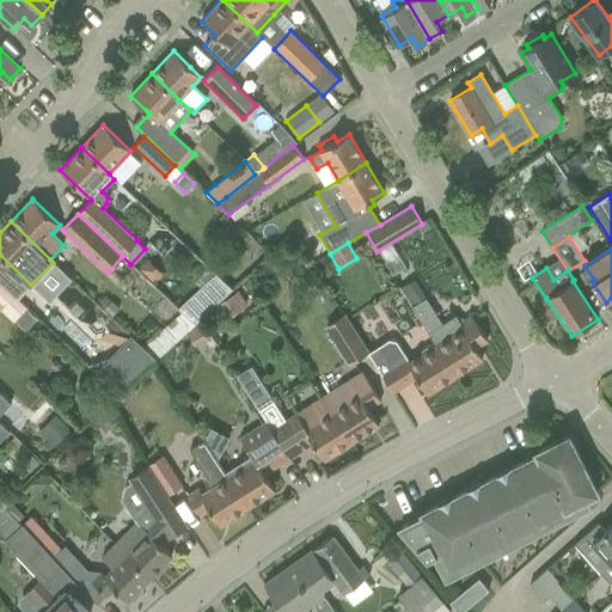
[(215,274),(200,287),(215,305),(232,289),(215,274)]
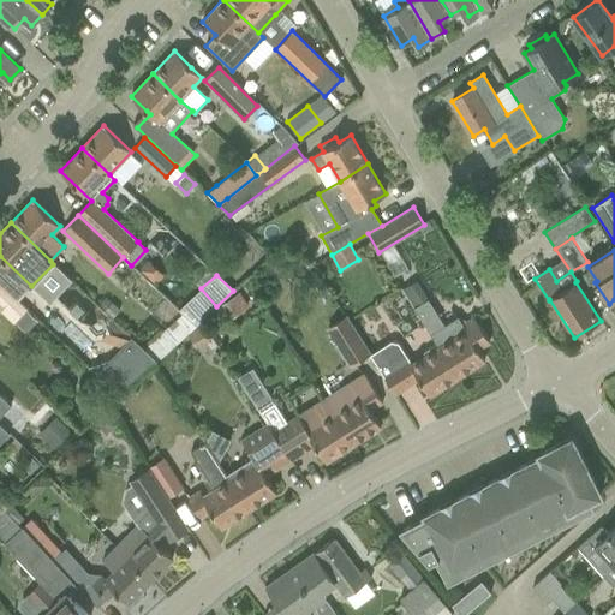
[(0,281),(0,303),(5,309),(1,312),(13,324),(17,320),(28,330),(37,322),(25,311),(28,309),(0,281)]
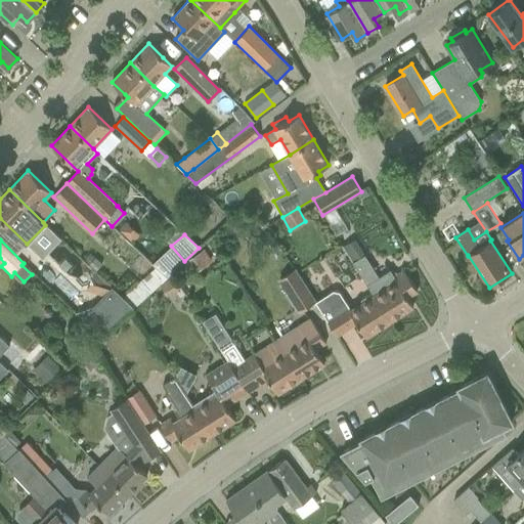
[(211,263),(205,251),(186,262),(193,273),(211,263)]
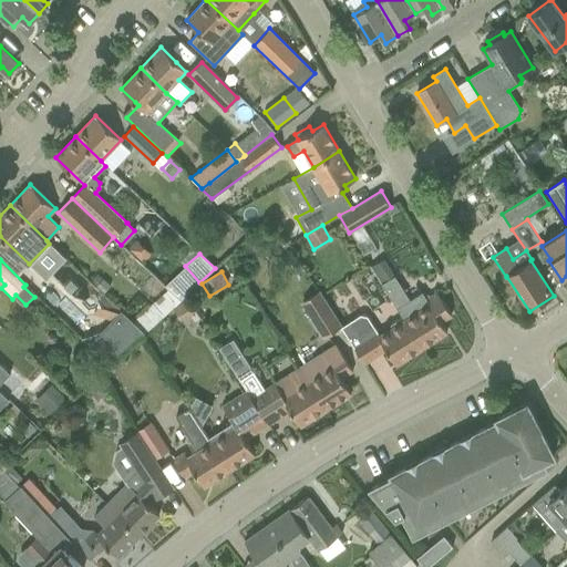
[(403,319),(421,348),(446,332),(441,321),(451,315),(436,292),(426,299),(422,292),(410,300),(394,276),(381,285),(403,320),(403,319)]
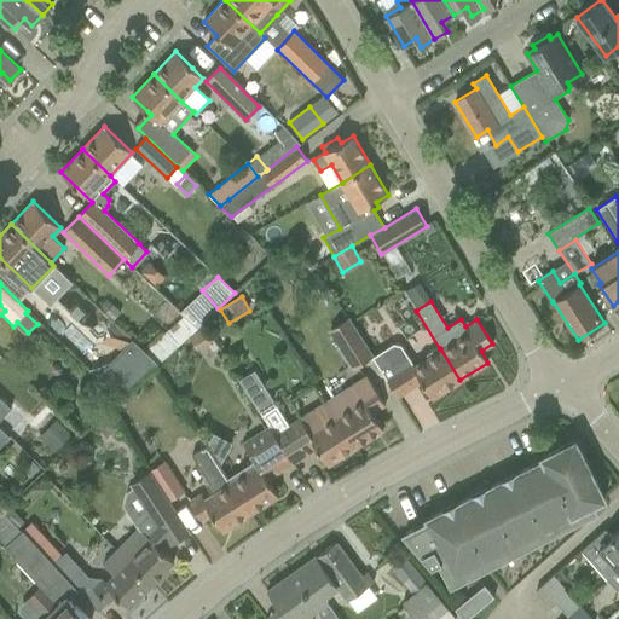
[(111,319),(106,324),(110,335),(133,340),(111,319)]
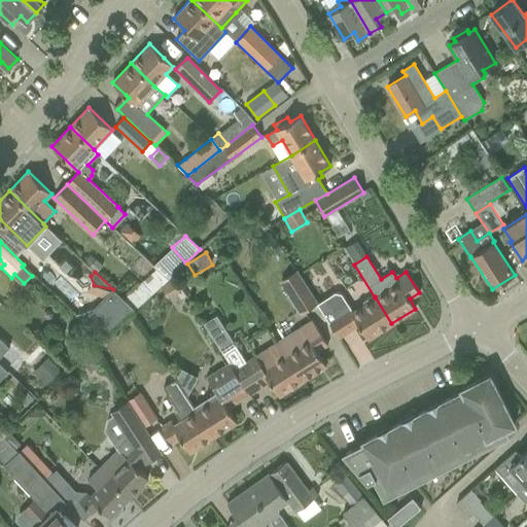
[(302,313),(316,304),(296,272),(281,282),(302,313)]
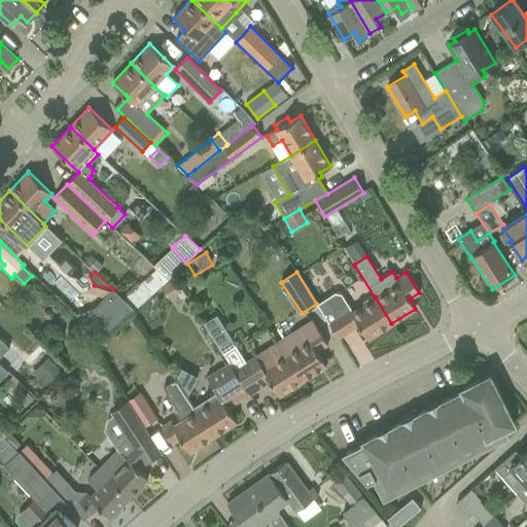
[(174,278),(161,286),(168,297),(173,294),(182,288),(174,278)]
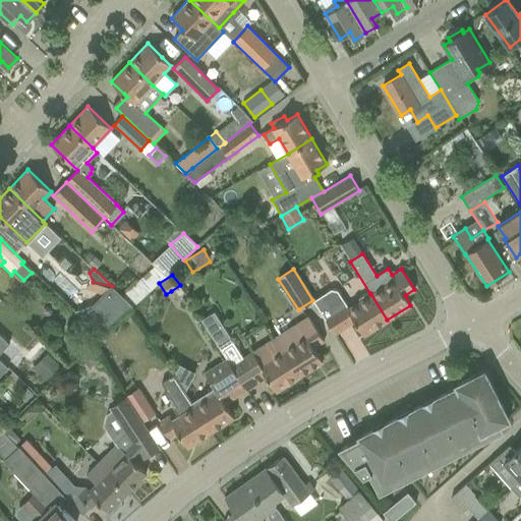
[(112,286),(93,306),(83,316),(101,335),(111,325),(131,306),(112,286)]
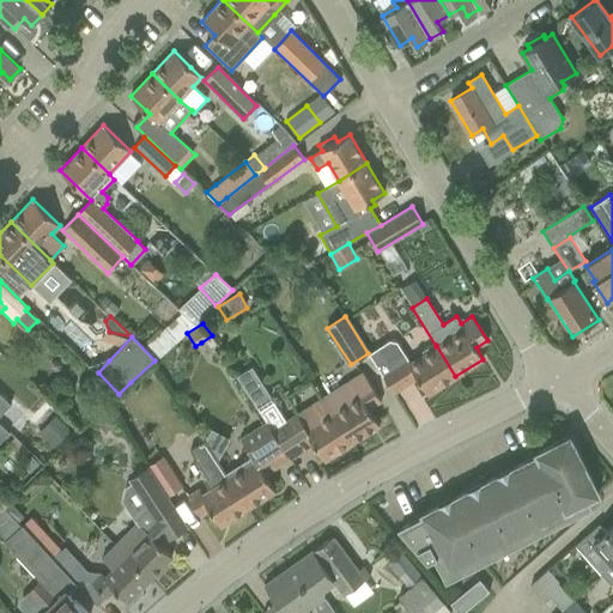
[(389,340),(369,353),(381,374),(394,393),(418,378),(428,394),(455,376),(436,345),(436,346),(434,347),(432,345),(422,352),(423,354),(410,363),(398,343),(389,340)]
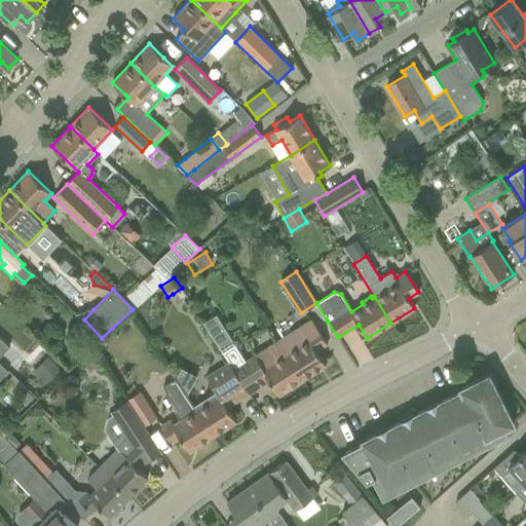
[(203,323),(220,347),(232,339),(217,314),(203,323)]
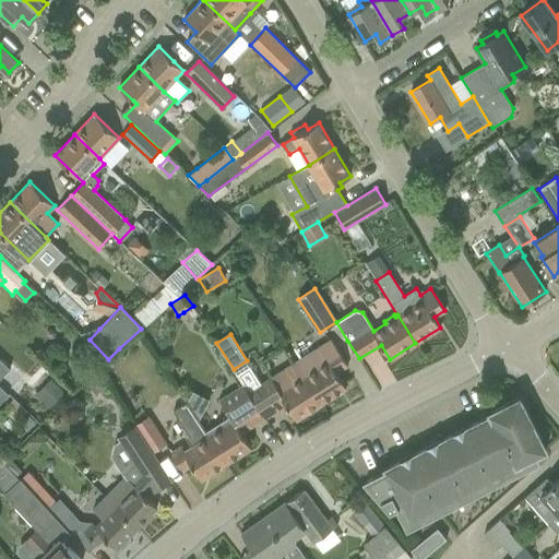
[(330,341),(295,363),(304,377),(321,403),(346,388),(336,372),(346,366),(330,341)]
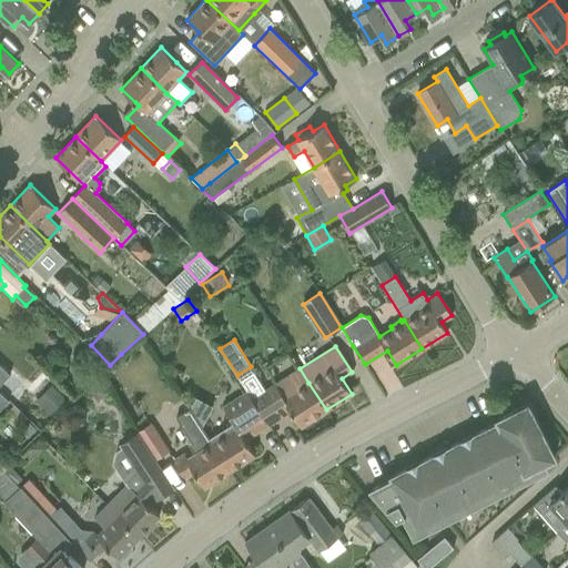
[(300,368),(252,398),(269,425),(291,411),(301,425),(326,409),(308,383),(300,368)]
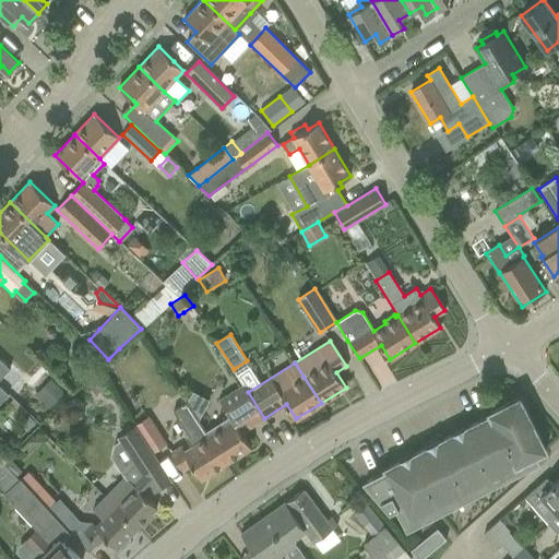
[(97,375),(86,383),(96,395),(107,385),(97,375)]
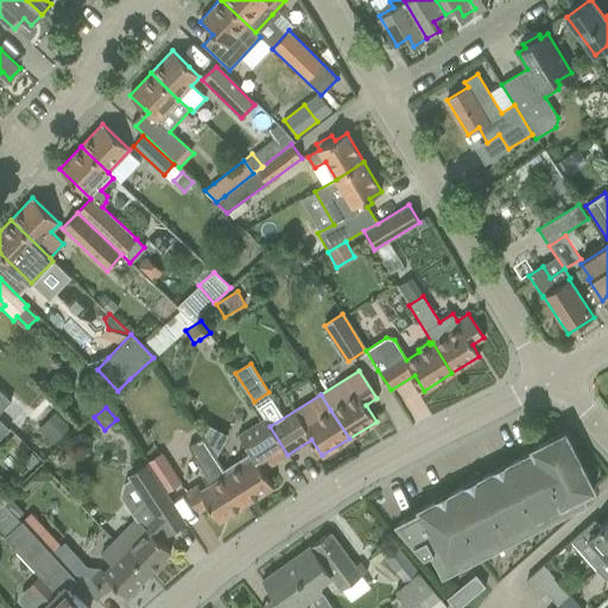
[(55,410),(36,429),(52,445),(71,425),(55,410)]
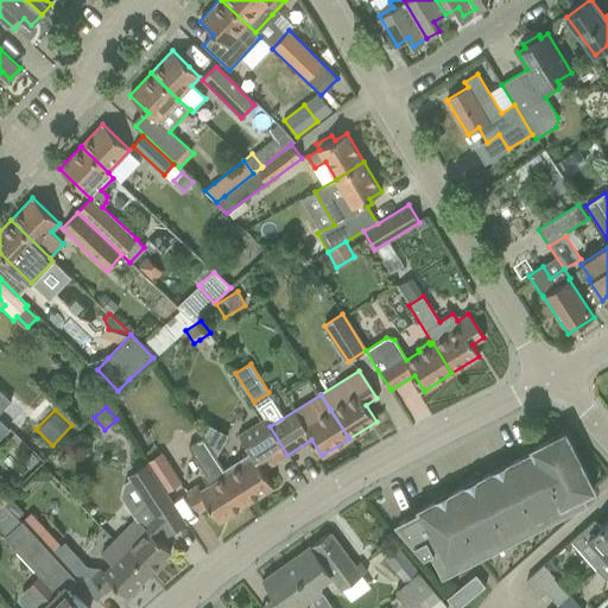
[(251,453),(225,469),(246,504),(273,487),(263,470),(287,455),(270,426),(265,418),(239,435),(251,453)]
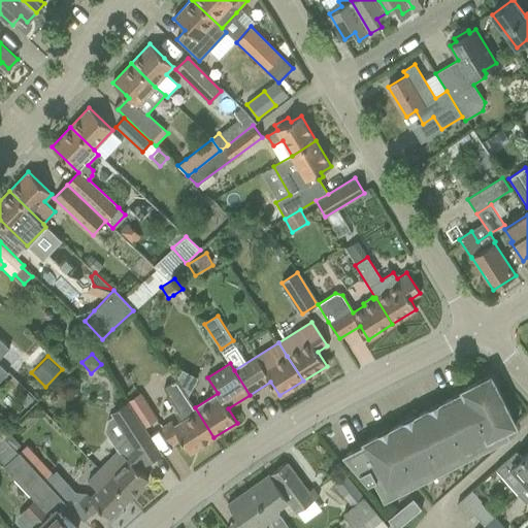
[(491,375),(479,382),(463,390),(466,397),(458,402),(455,397),(439,405),(441,409),(432,415),(430,409),(415,418),(417,423),(407,427),(405,422),(389,430),(392,435),(383,440),(380,435),(364,442),(365,444),(344,455),(368,483),(375,480),(385,497),(401,489),(402,490),(409,486),(409,485),(427,475),(427,476),(435,472),(434,472),(452,463),(452,464),(460,460),(460,459),(476,451),(477,452),(485,448),(485,447),(498,439),(499,440),(507,436),(504,430),(516,425),(491,375)]
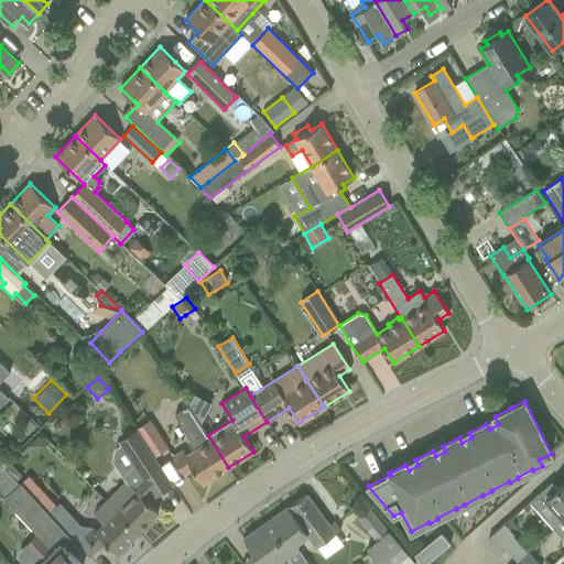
[(187,442),(193,452),(186,455),(184,451),(173,458),(183,475),(193,468),(203,484),(228,467),(208,435),(188,405),(175,414),(190,440),(187,442)]
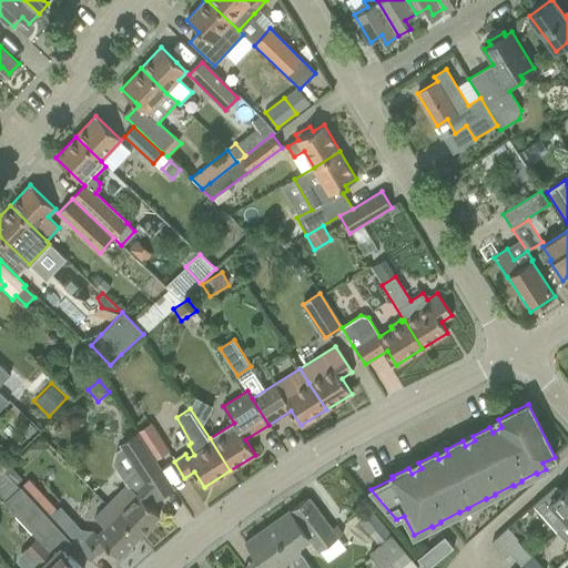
[(29,422),(21,430),(28,437),(37,429),(29,422)]
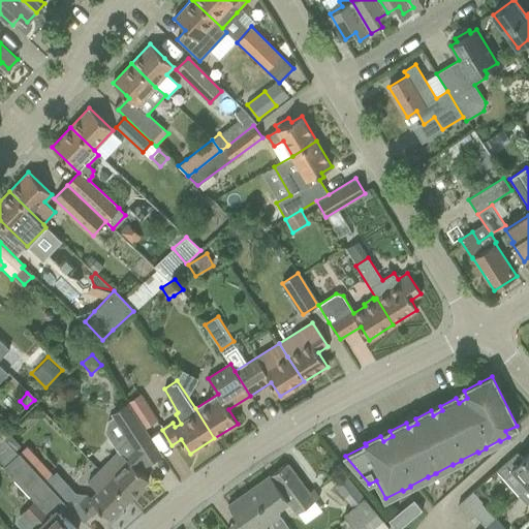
[(157,421),(141,395),(128,403),(145,429),(157,421)]
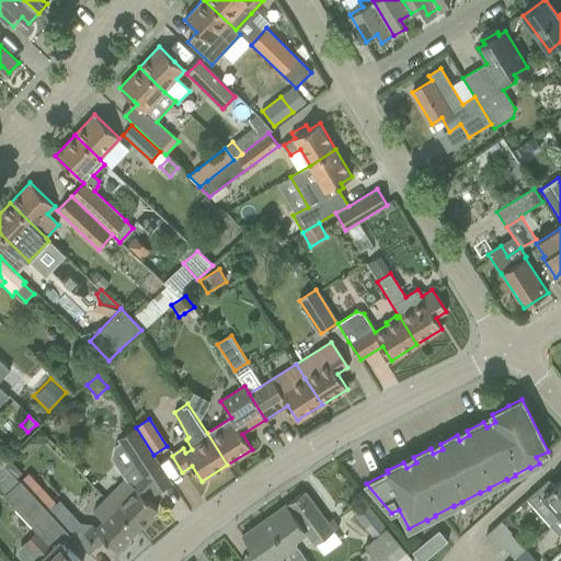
[(153,455),(136,427),(118,439),(135,466),(105,497),(137,529),(158,508),(146,497),(153,490),(155,493),(171,482),(152,455),(153,455)]
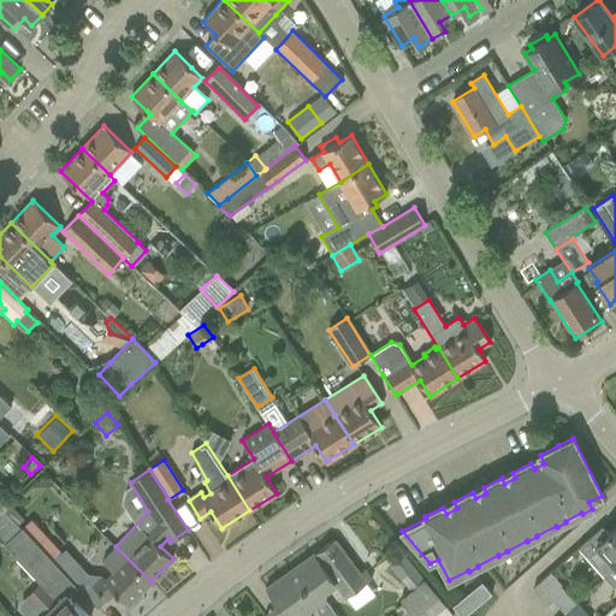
[(22,527),(21,528),(4,510),(0,511),(0,535),(6,543),(4,545),(42,584),(29,597),(46,614),(42,615),(87,615),(66,594),(76,586),(98,610),(99,609),(76,585),(53,560),(22,527)]
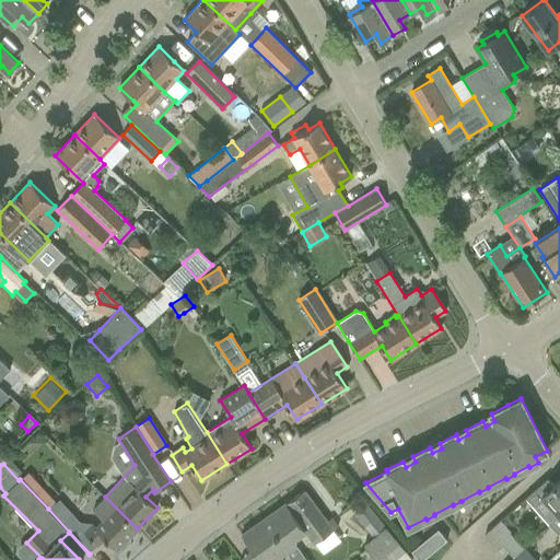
[(28,473),(20,479),(48,509),(55,502),(45,491),(28,473)]
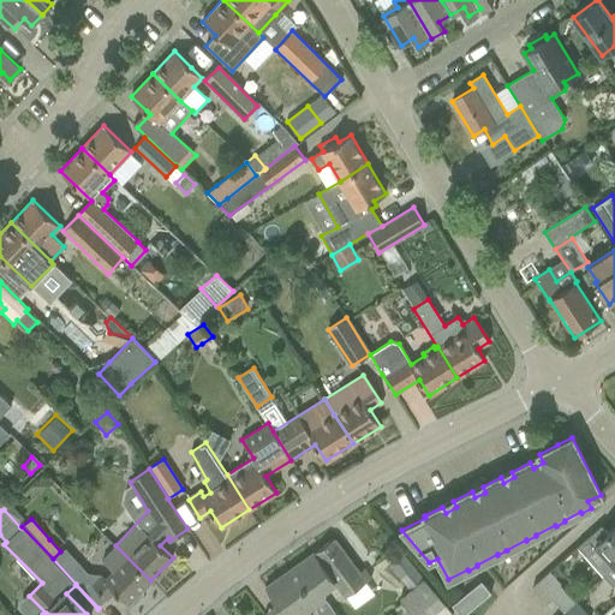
[(604,577),(614,567),(614,526),(608,533),(601,525),(578,547),(604,577)]
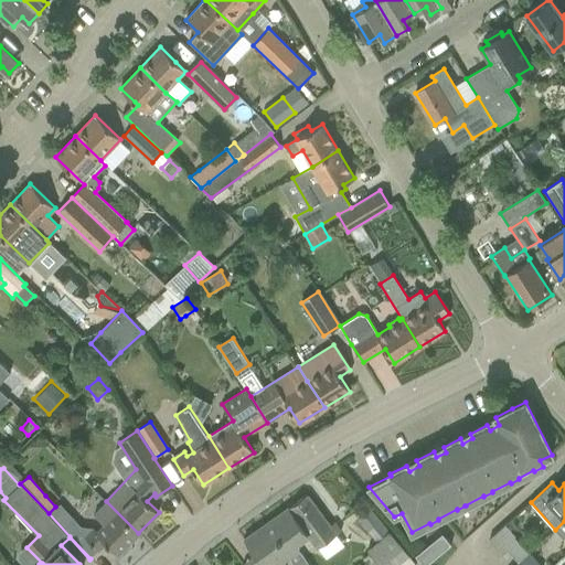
[(334,523),(329,526),(307,496),(276,518),(286,532),(284,533),(292,546),(295,544),(307,535),(317,550),(341,532),(334,523)]
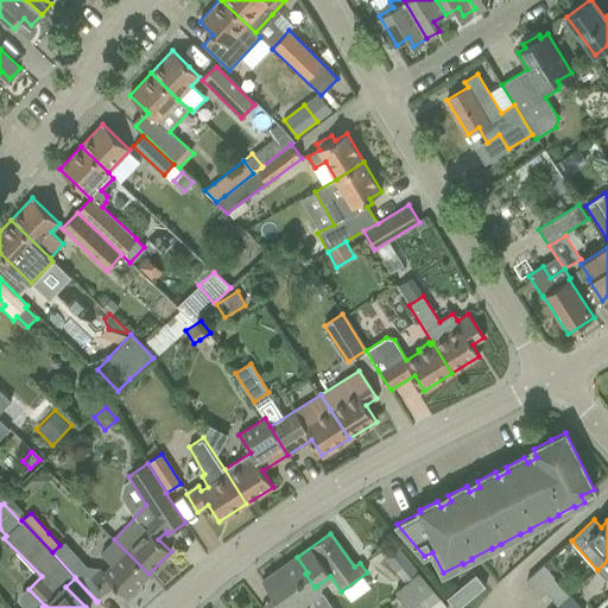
[(87,568),(75,577),(97,601),(114,584),(127,596),(149,574),(114,539),(100,553),(112,567),(109,569),(87,568)]
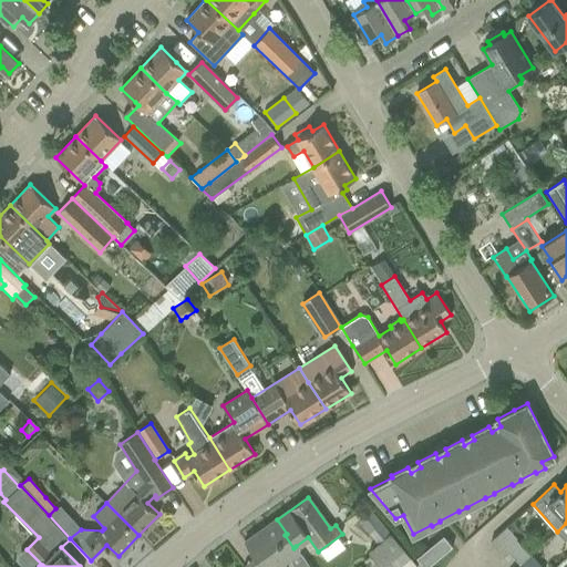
[(360,522),(379,545),(369,553),(379,566),(416,566),(372,511),(360,522)]
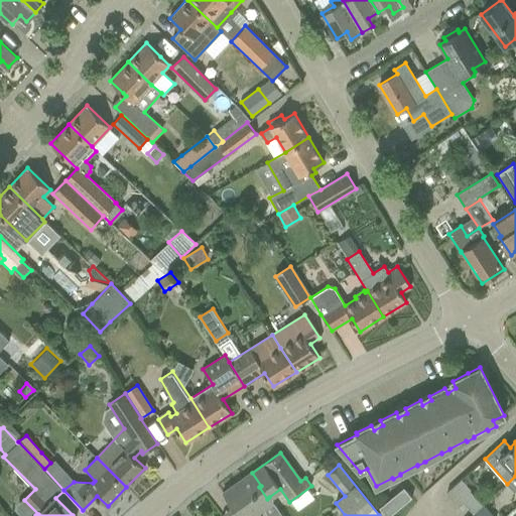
[(261,486),(252,473),(223,493),(239,515),(251,515),(272,502),(269,497),(267,499),(259,487),(261,486)]
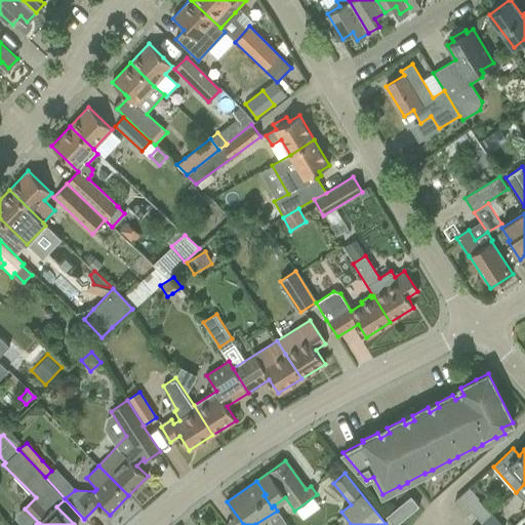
[(524,484),(516,492),(522,499),(524,496),(524,484)]
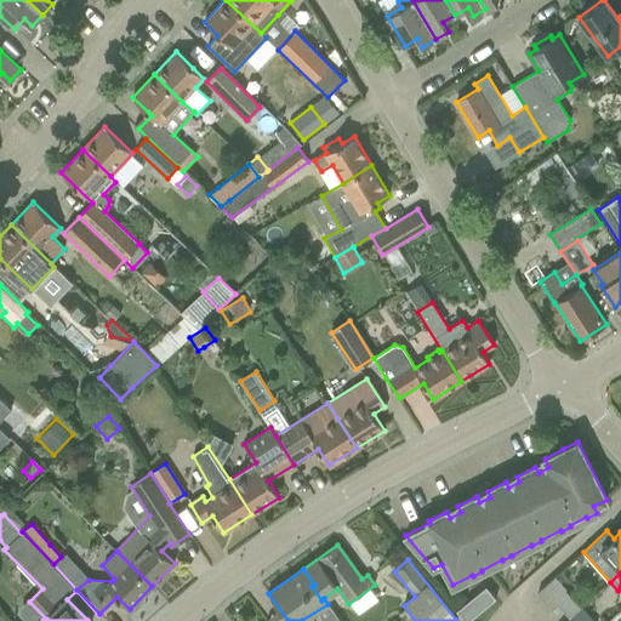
[(565,590),(554,577),(536,593),(552,610),(558,605),(570,619),(581,608),(565,591),(565,590)]
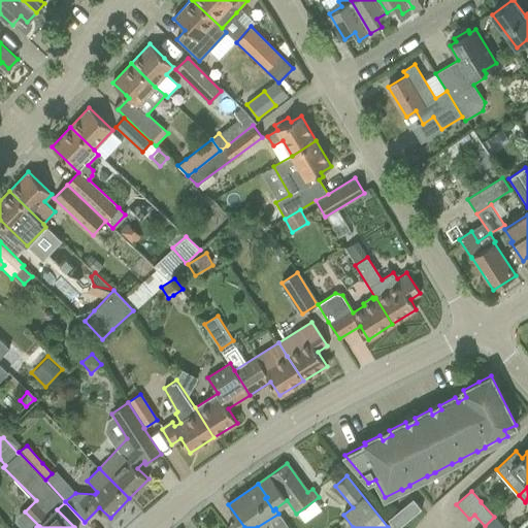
[(413,499),(390,519),(388,520),(394,527),(398,527),(422,509),(413,499)]
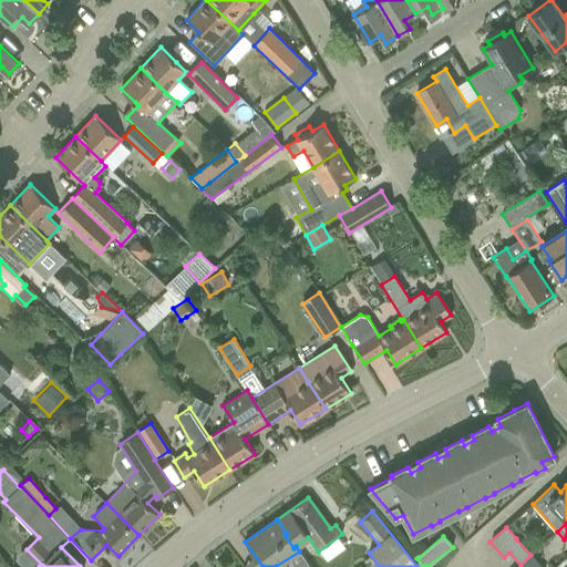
[(531,555),(521,565),(522,566),(540,566),(531,555)]
